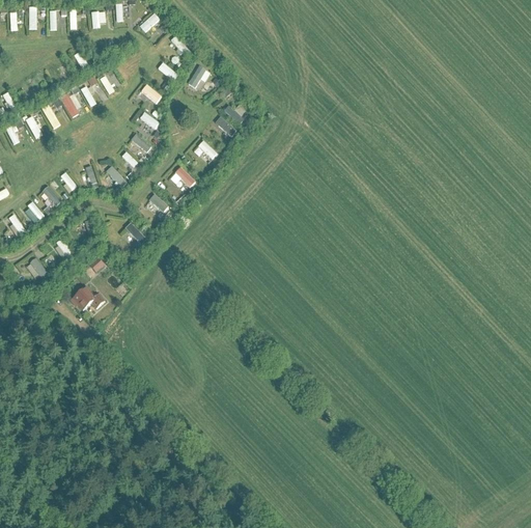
[(137,7),(137,0),(126,0),(127,18),(134,18),(134,7),(137,7)]
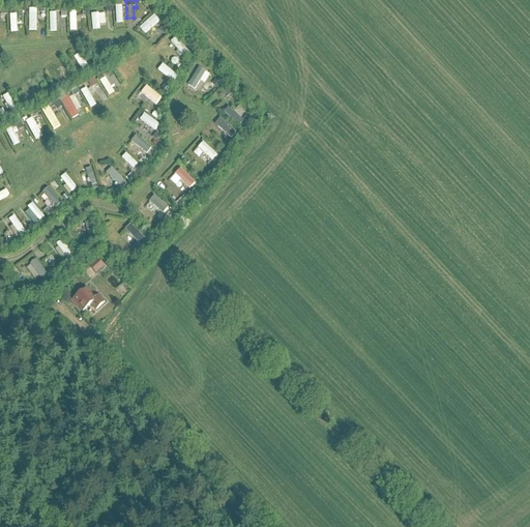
[(48,2),(38,2),(39,26),(48,26),(48,2)]
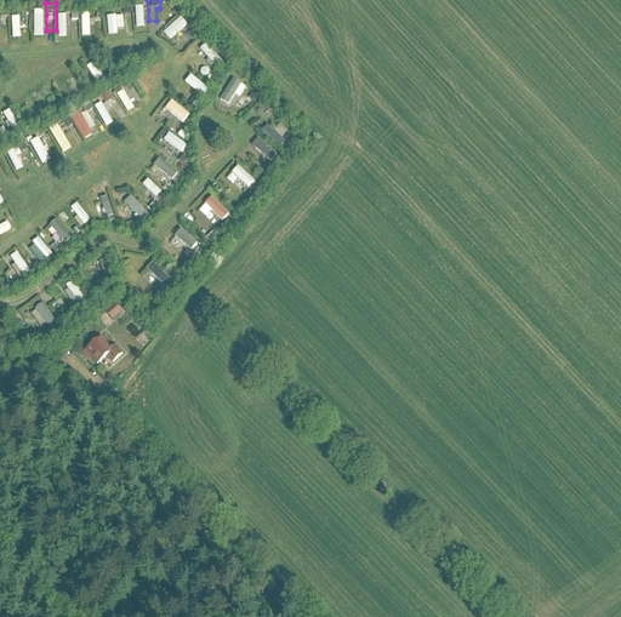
[(32,9),(23,10),(24,28),(33,27),(32,9)]
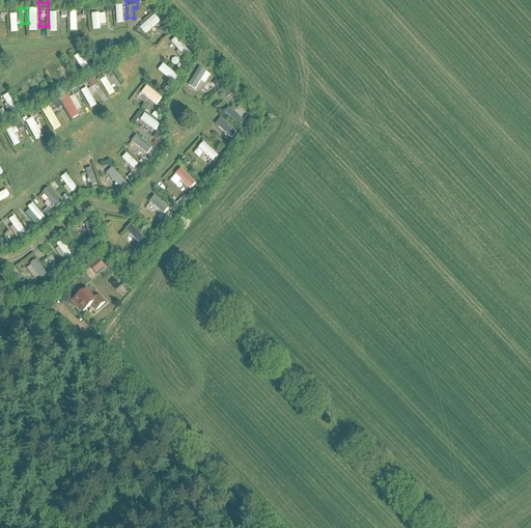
[(99,10),(91,11),(92,28),(100,27),(99,10)]
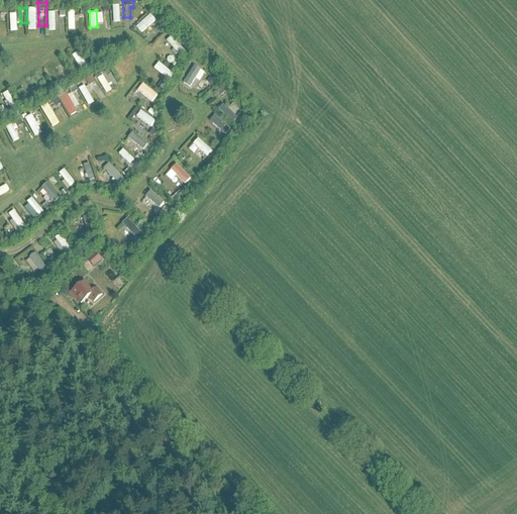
[(149,12),(135,25),(141,31),(156,18),(149,12)]
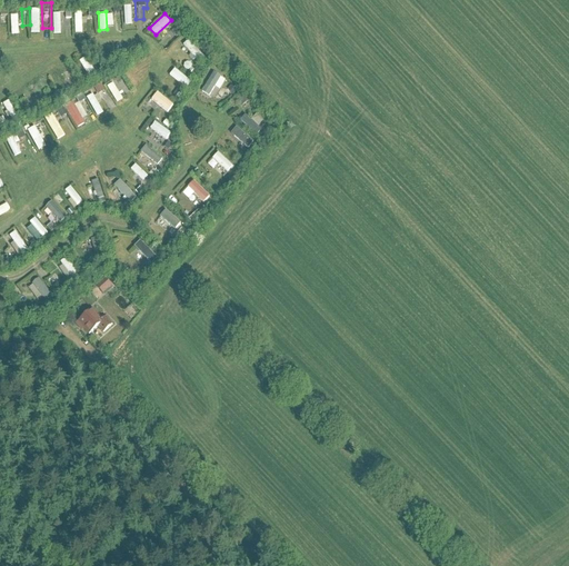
[(180,38),(183,46),(199,39),(196,31),(180,38)]
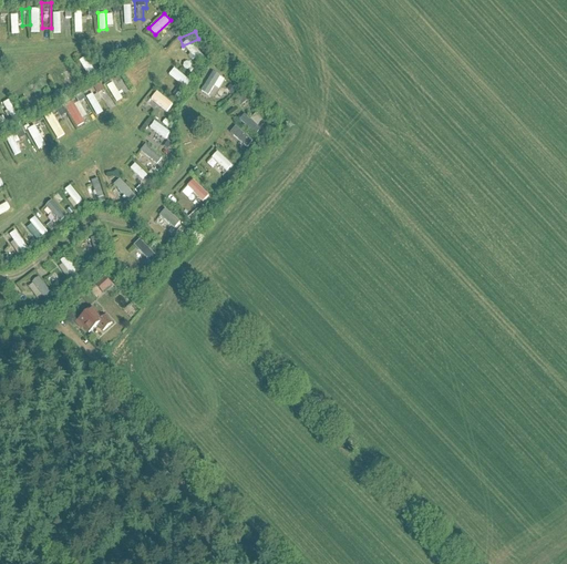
[(89,55),(99,70),(106,64),(98,49),(89,55)]
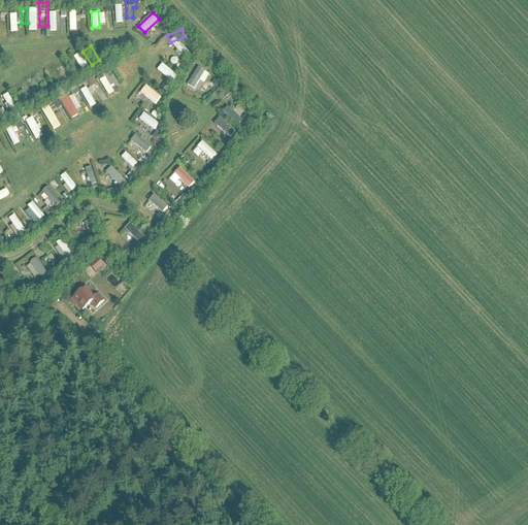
[(79,52),(74,55),(85,71),(91,68),(79,52)]
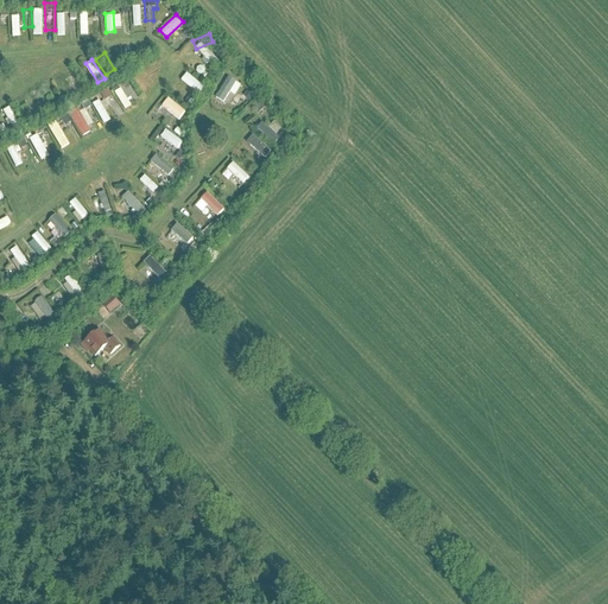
[(153,69),(145,93),(153,95),(162,71),(153,69)]
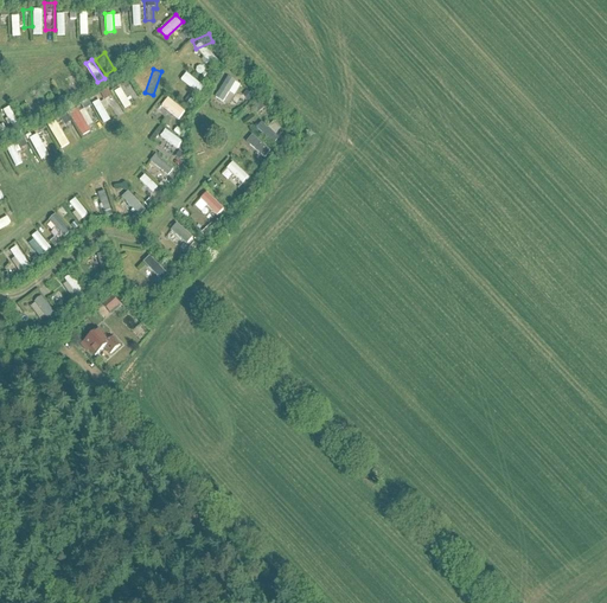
[(74,70),(66,74),(76,90),(82,87),(74,70)]
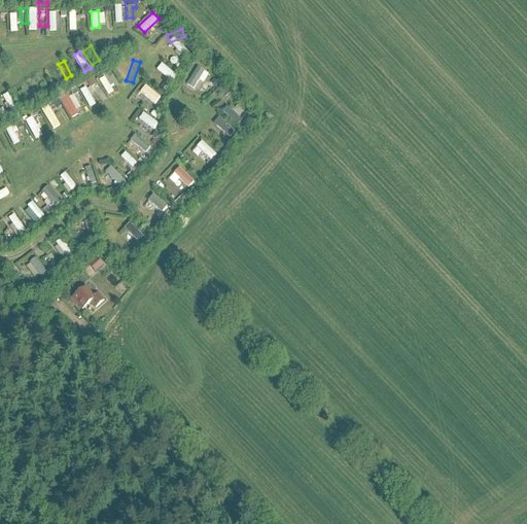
[(162,61),(156,67),(171,80),(177,75),(162,61)]
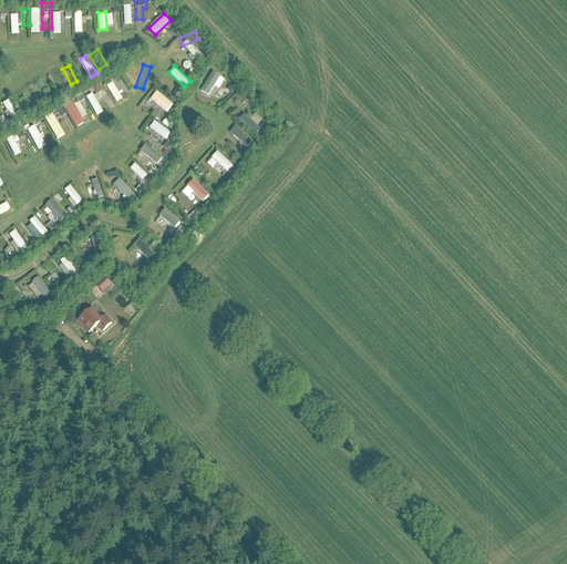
[(213,70),(202,89),(208,93),(219,73),(213,70)]
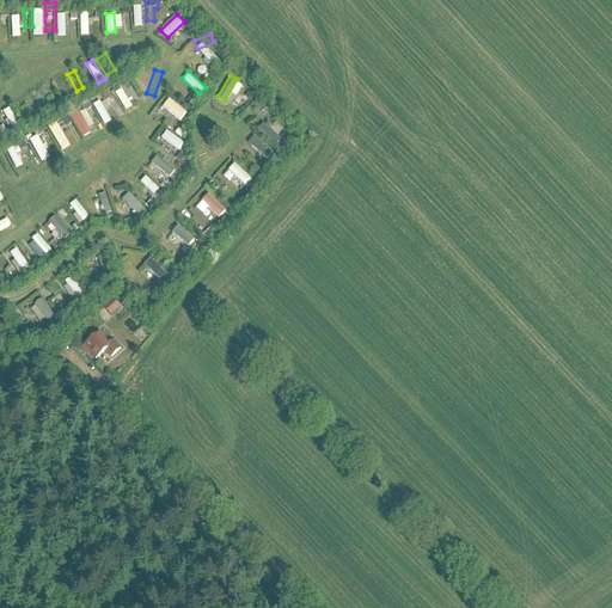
[(124,84),(134,102),(142,98),(133,79),(124,84)]
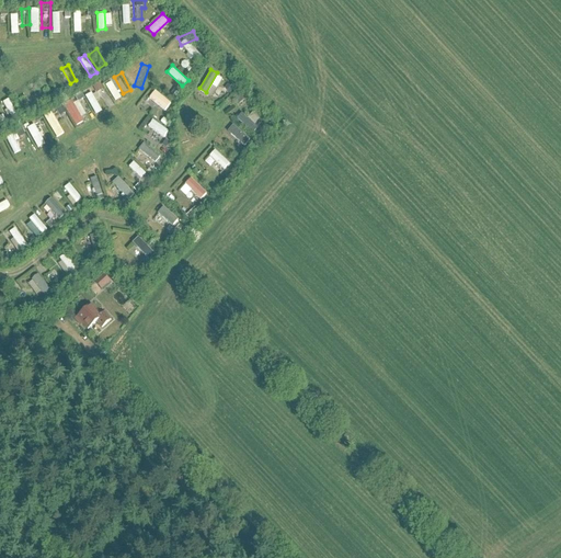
[(129,75),(125,77),(129,86),(134,82),(129,75)]
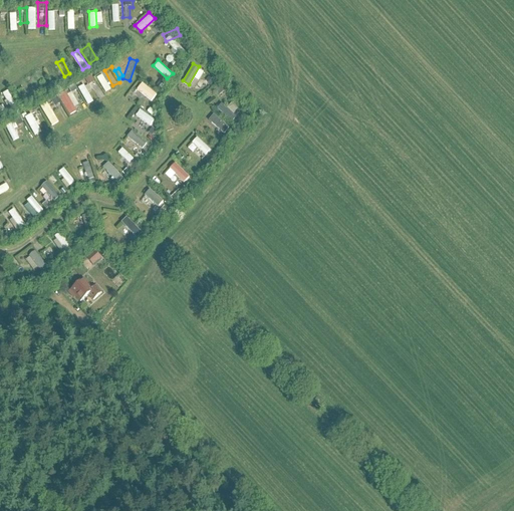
[(110,87),(101,73),(96,76),(105,90),(110,87)]
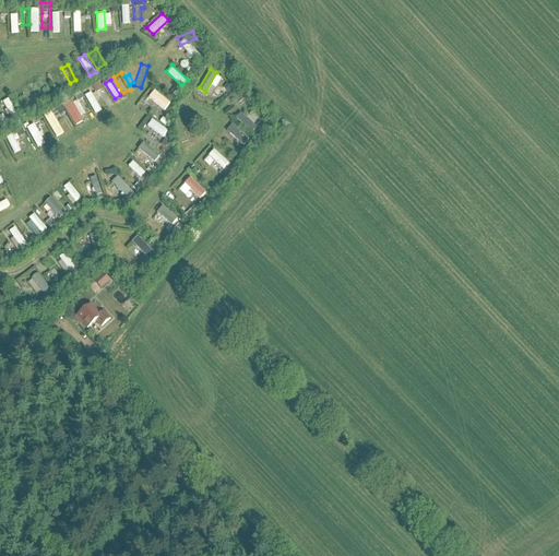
[(34,85),(38,97),(46,95),(42,82),(34,85)]
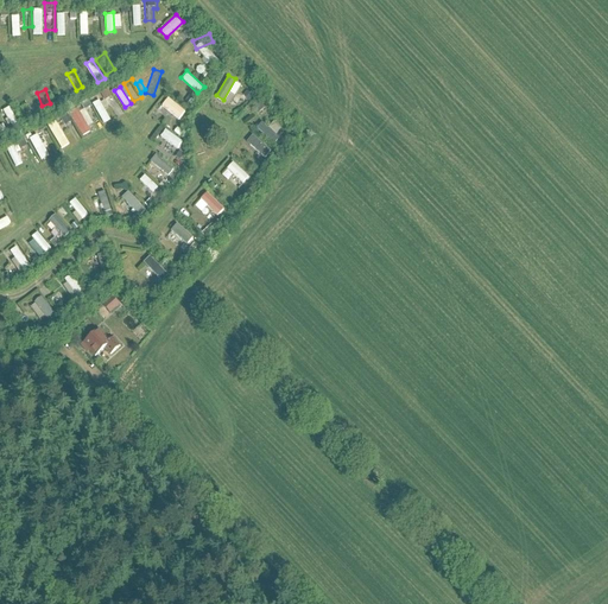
[(101,93),(112,113),(119,109),(108,89),(101,93)]
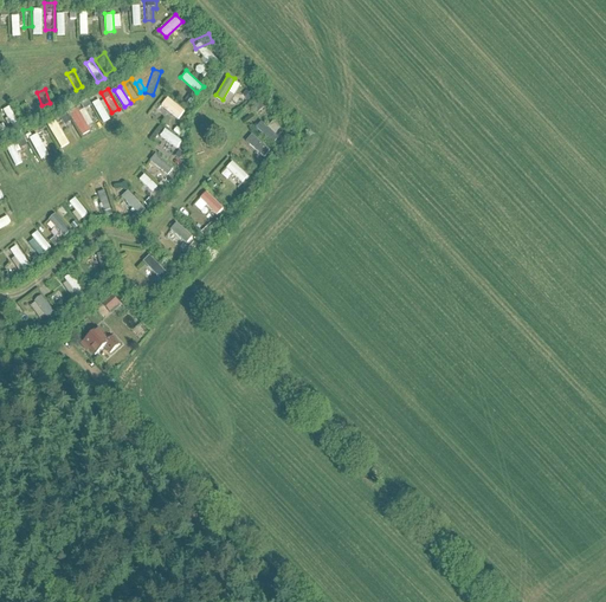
[(168,96),(161,104),(178,118),(185,110),(168,96)]
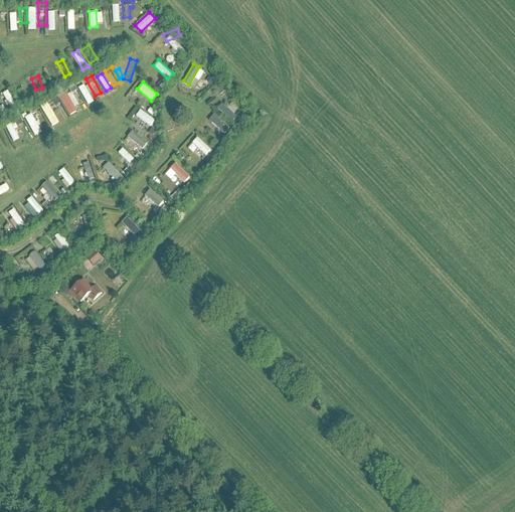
[(83,82),(77,87),(88,104),(94,100),(83,82)]
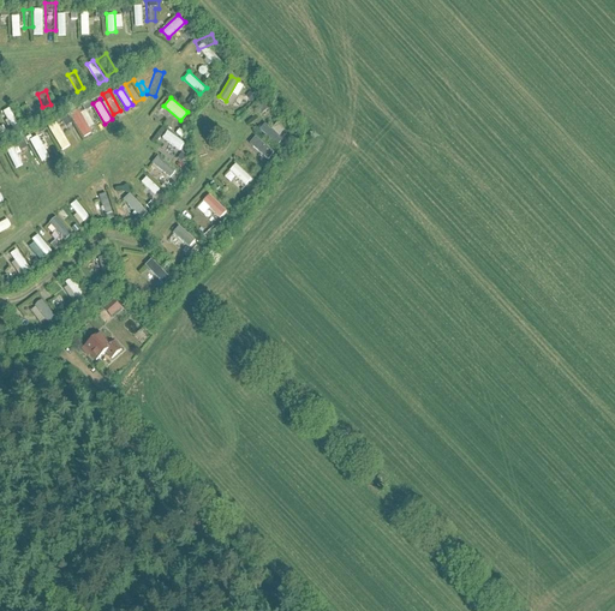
[(24,123),(31,118),(21,102),(15,106),(24,123)]
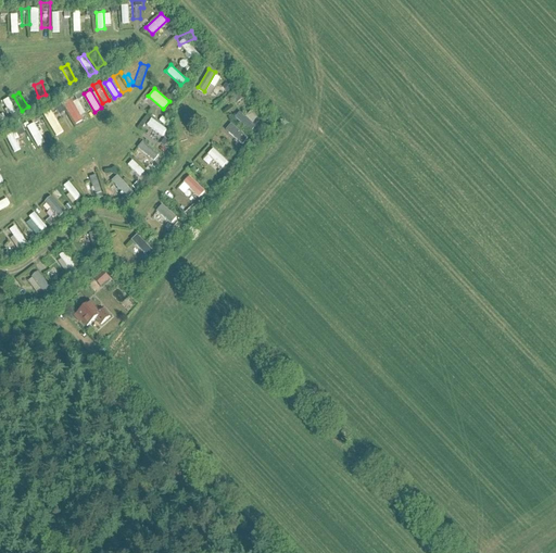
[(9,96),(2,99),(10,115),(16,112),(9,96)]
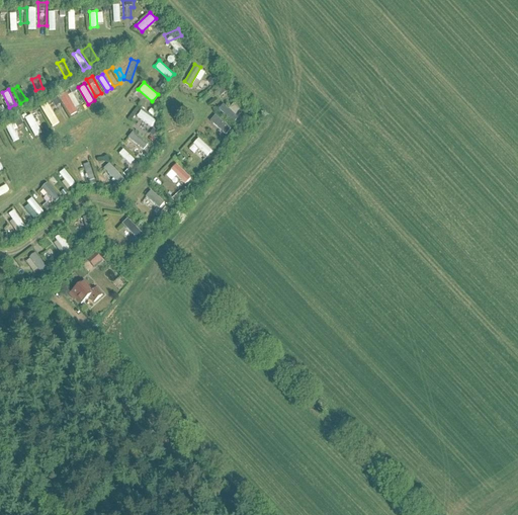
[(72,92),(78,105),(85,102),(79,89),(72,92)]
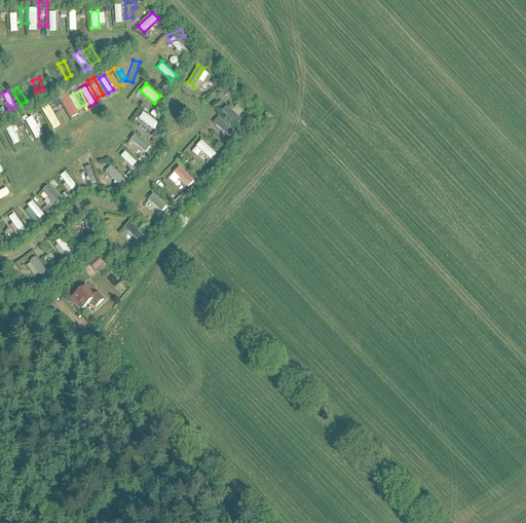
[(67,91),(60,97),(71,117),(79,113),(67,91)]
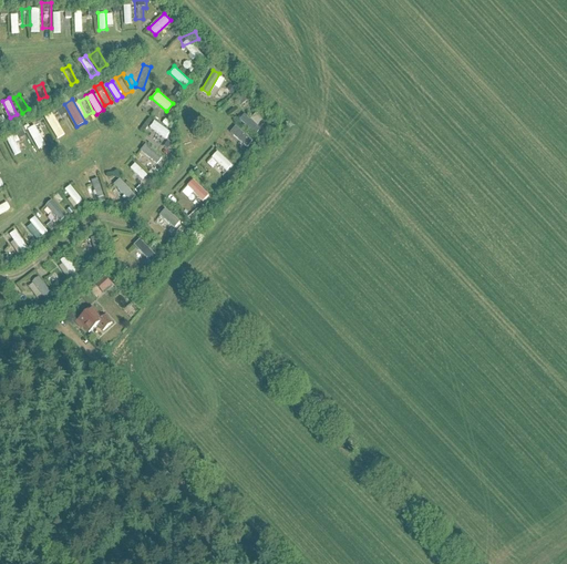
[(272,122),(269,120),(274,114),(265,109),(263,112),(254,106),(248,115),(268,129),(272,122)]
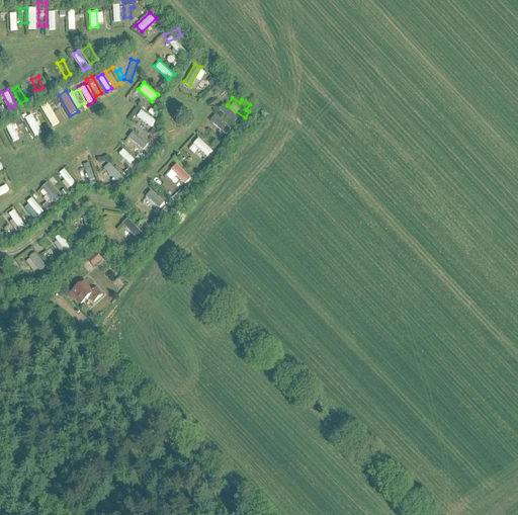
[(59,116),(65,111),(55,98),(49,103),(59,116)]
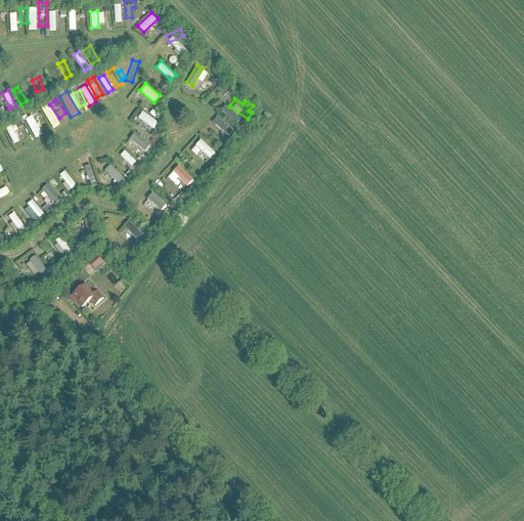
[(48,102),(41,106),(53,127),(59,123),(48,102)]
